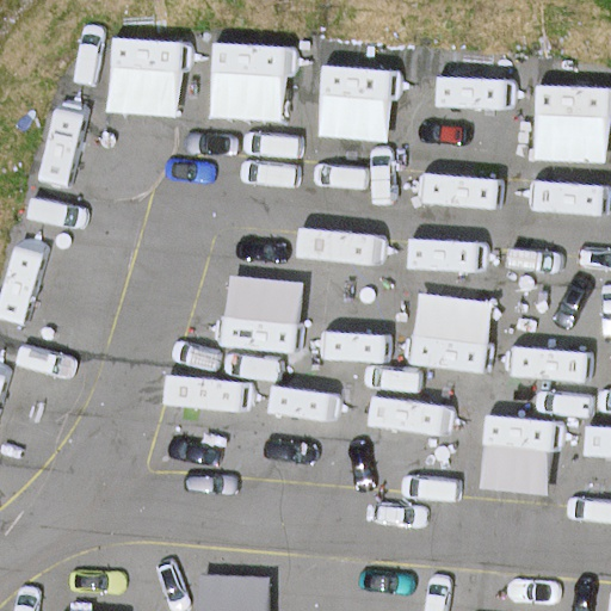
[(399,48),(394,119),(473,124),(477,54),(399,48)]
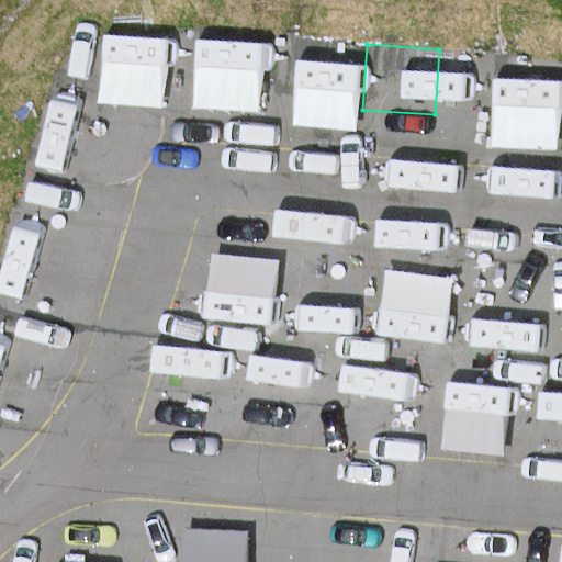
[(462,117),(534,128),(543,64),(472,53),(462,117)]
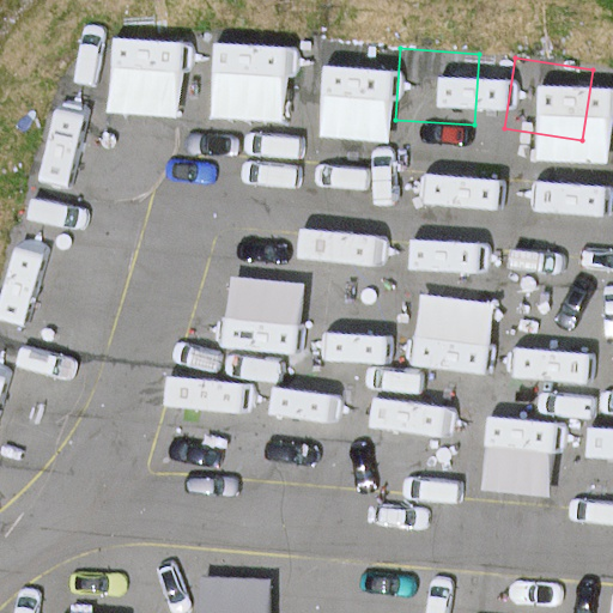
[(84,87),(65,151),(128,171),(149,108),(84,87)]
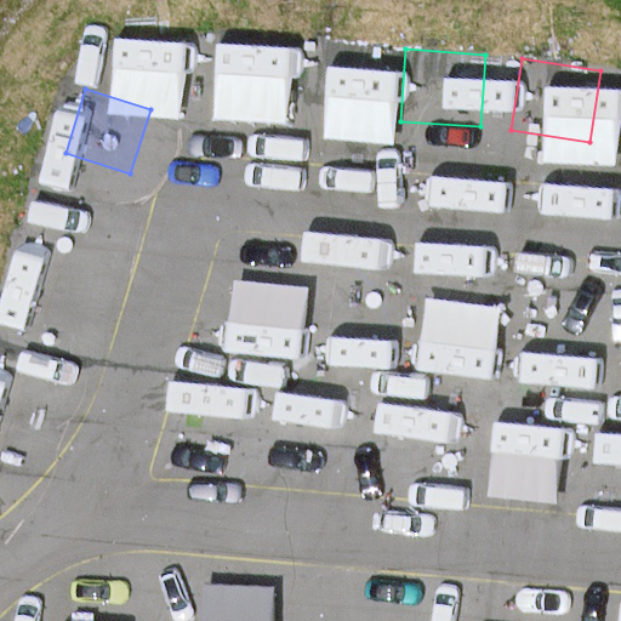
[(74,328),(83,261),(12,254),(5,320),(74,328)]
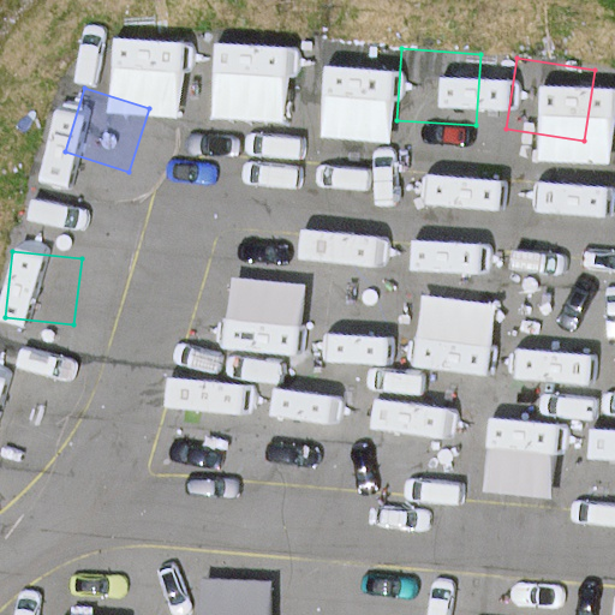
[(508,330),(577,333),(579,258),(511,256),(508,330)]
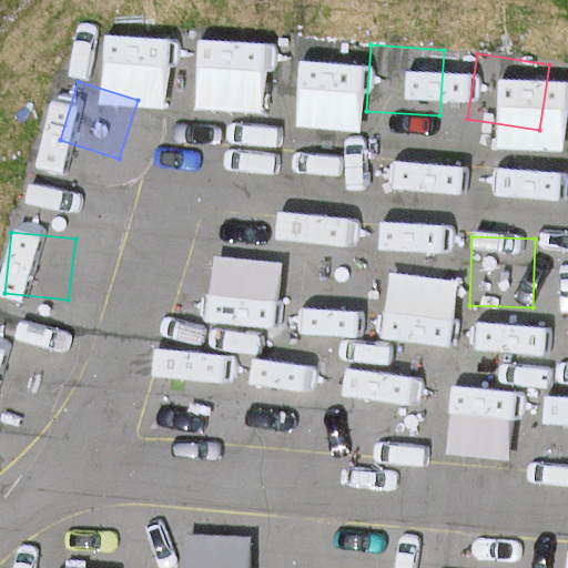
[(321,312),(389,310),(388,249),(320,250),(321,312)]
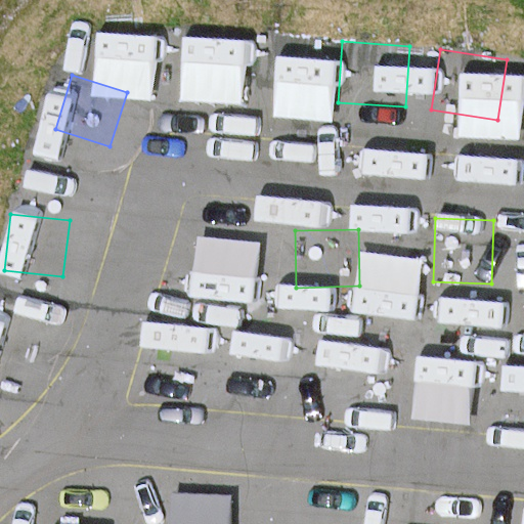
[(214,349),(278,356),(285,296),(220,289),(214,349)]
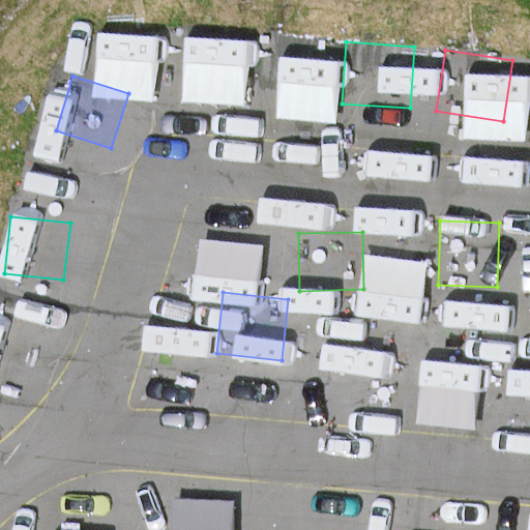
[(308,315),(306,376),(369,379),(372,317),(308,315)]
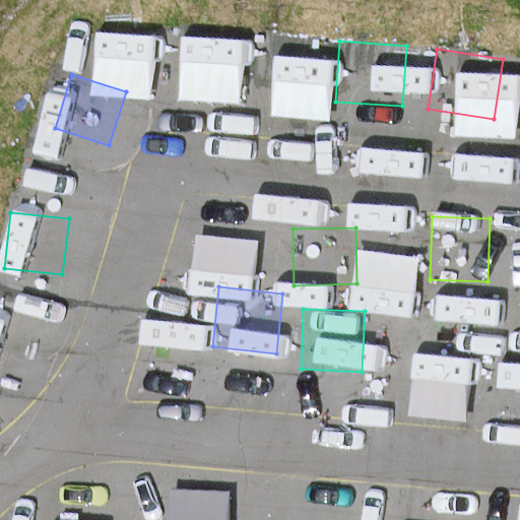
[(416,312),(412,374),(477,378),(480,315),(416,312)]
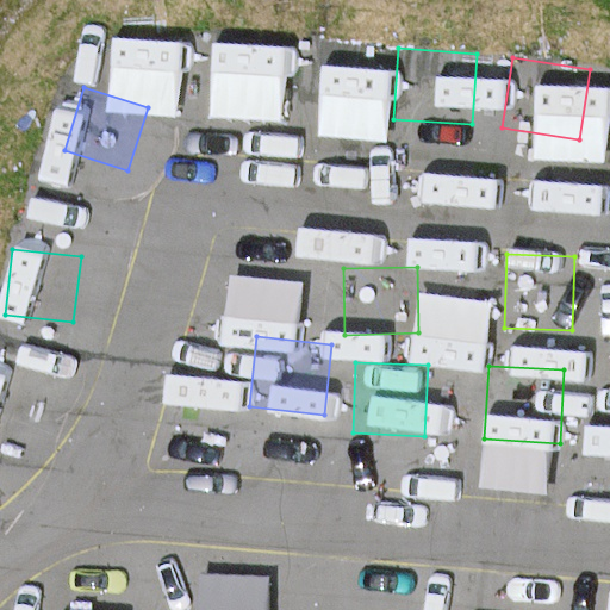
[(231,609),(240,567),(176,555),(166,609),(231,609)]
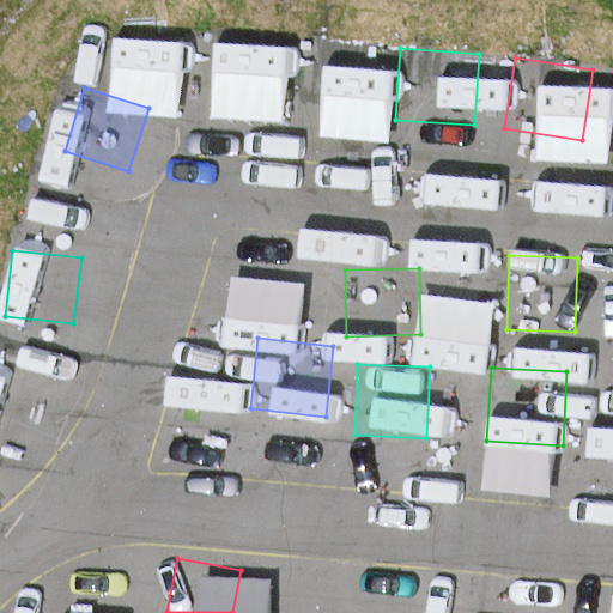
[(416,612),(483,612),(485,578),(418,576),(416,612)]
